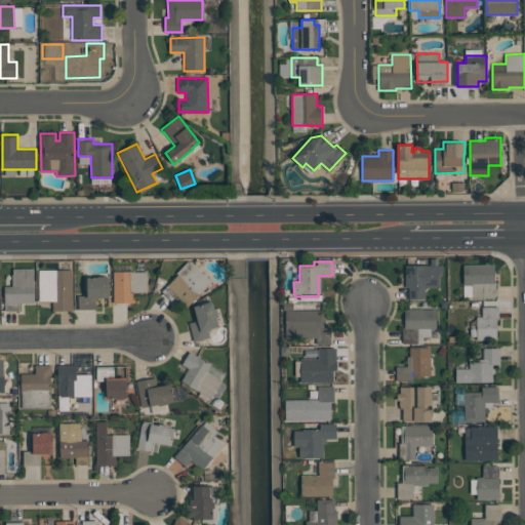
[(160,290),(190,263),(209,282),(186,306),(174,294),(168,299),(160,290)]
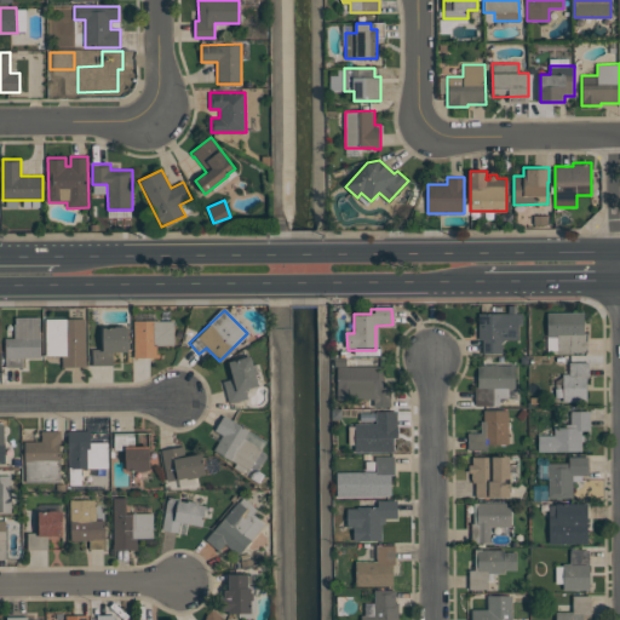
[(520,323),(516,323),(517,339),(499,339),(499,355),(483,356),(483,339),(477,339),(477,314),(520,314),(520,323)]
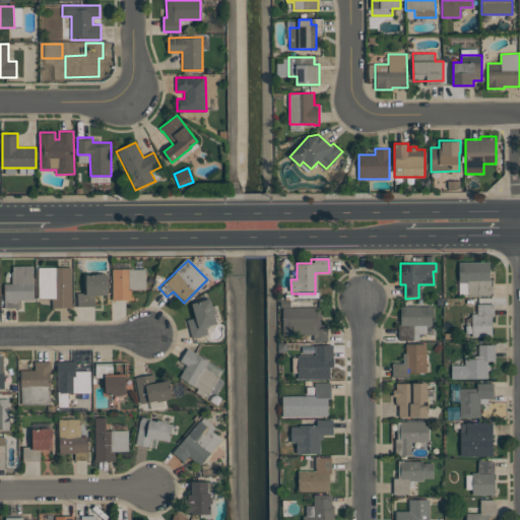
[(467,298),(467,282),(458,282),(458,263),(489,263),(489,278),(491,278),(491,298),(467,298)]
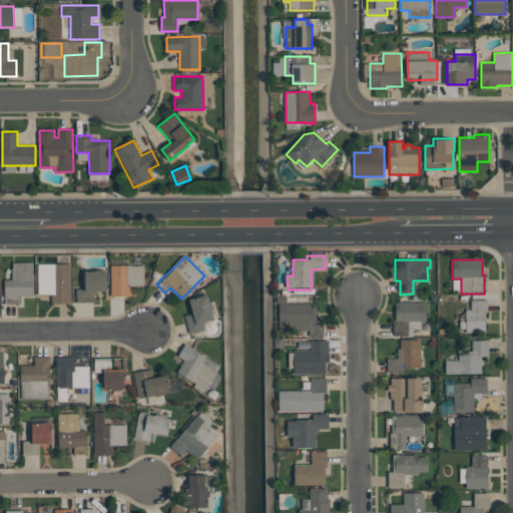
[(14,264),(32,264),(32,297),(18,297),(18,306),(5,306),(4,281),(11,281),(11,268),(14,268),(14,264)]
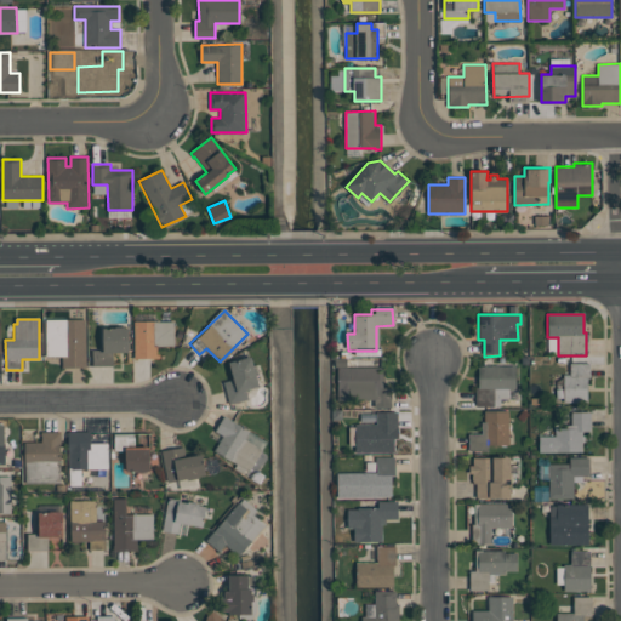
[(45,332),(51,332),(51,320),(83,320),(84,366),(64,366),(64,357),(45,357),(45,332)]
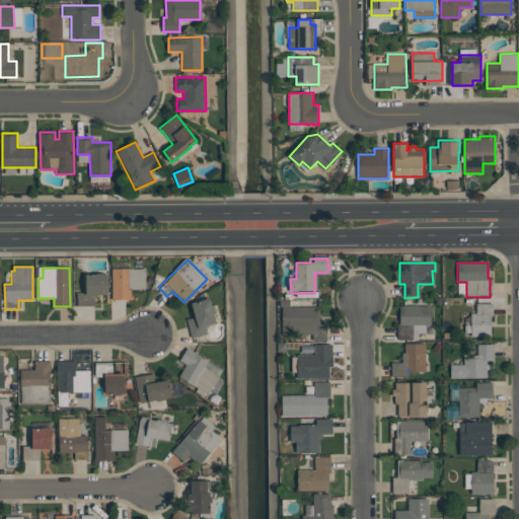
[(126,299),(113,299),(112,270),(144,270),(144,289),(125,289),(126,299)]
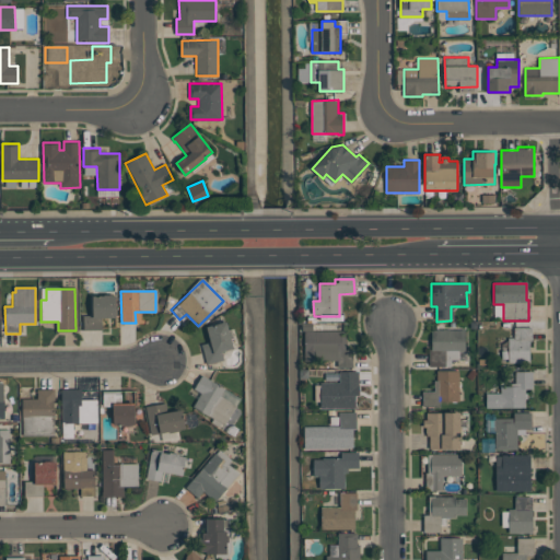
[(83,330),(83,316),(93,316),(92,294),(114,293),(114,316),(102,316),(102,330),(83,330)]
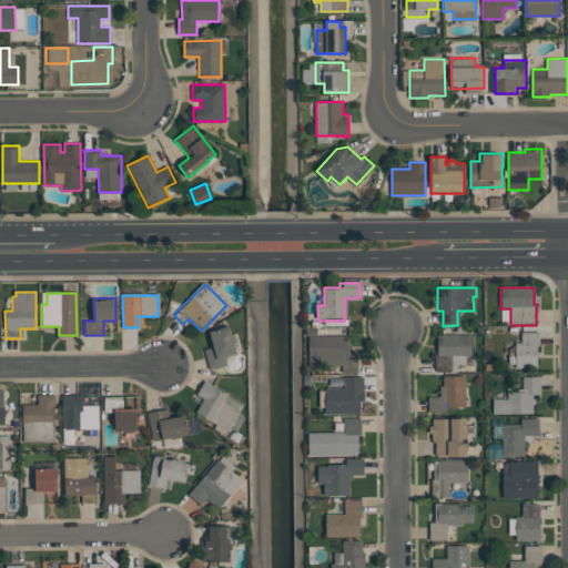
[(209,334),(230,328),(236,354),(225,357),(227,365),(211,369),(206,352),(213,350),(209,334)]
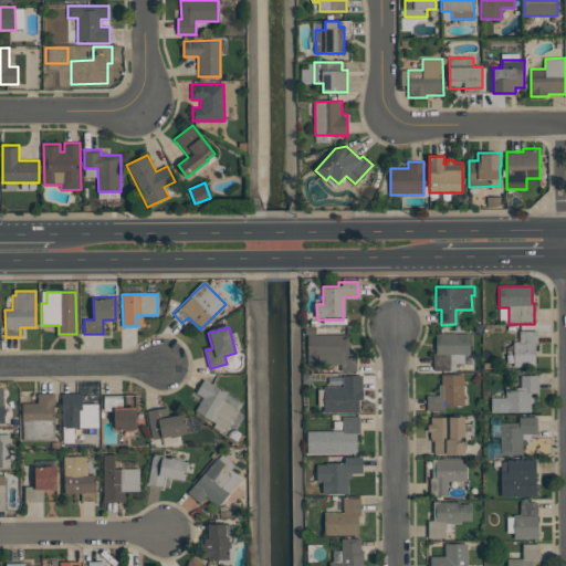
[(534,367),(514,368),(513,343),(520,343),(520,332),(535,331),(535,346),(534,346),(534,367)]
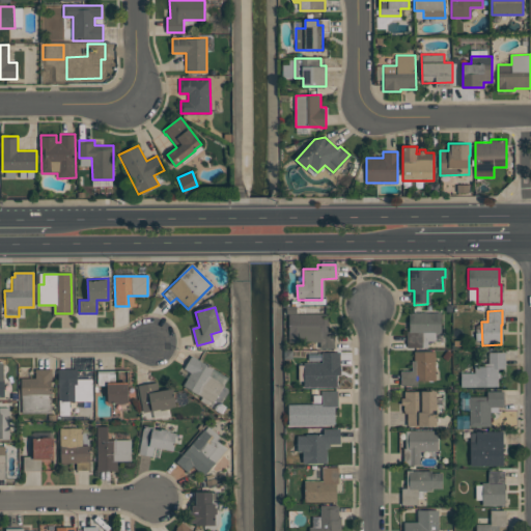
[(287,315),(326,314),(326,332),(333,332),(333,348),(317,350),(316,342),(288,342),(287,315)]
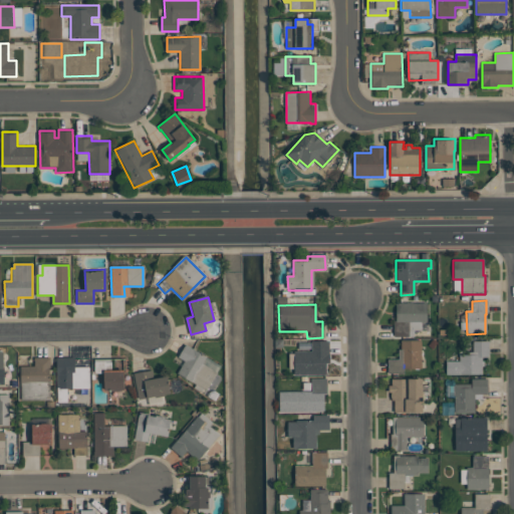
[(409,336),(393,336),(393,320),(396,320),(396,305),(426,304),(427,332),(409,332),(409,336)]
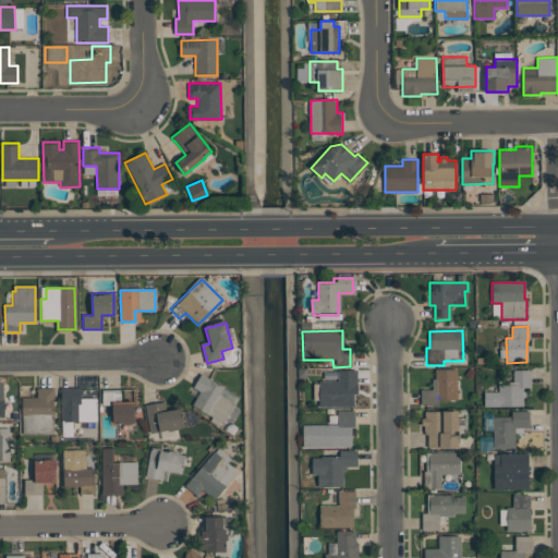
[(498,386),(513,386),(513,371),(529,370),(529,388),(521,388),(521,407),(484,408),(484,393),(498,393),(498,386)]
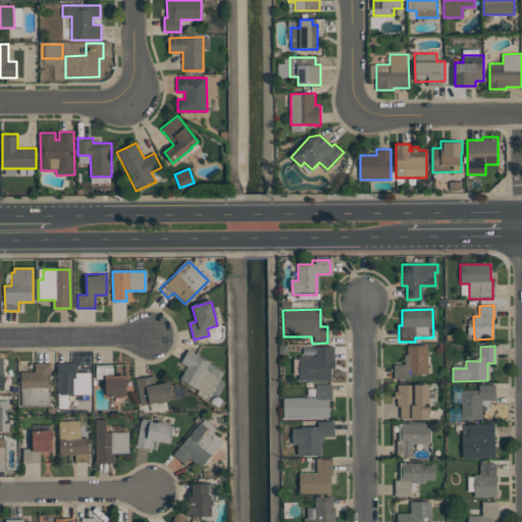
[(316,348),(334,347),(334,370),(329,370),(329,381),(299,381),(298,358),(317,358),(316,348)]
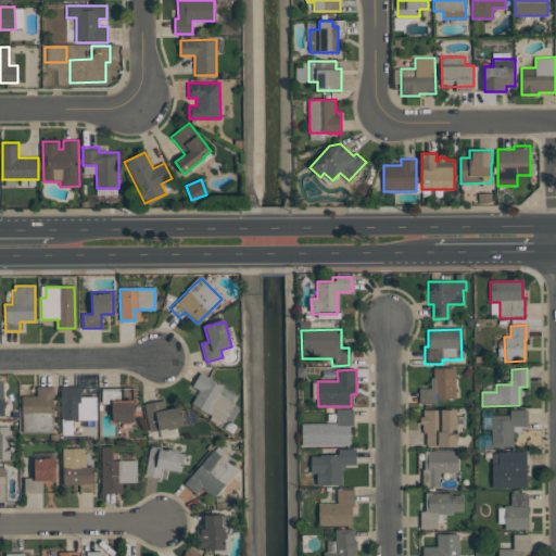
[(431,369),(454,369),(455,399),(436,399),(436,404),(418,405),(418,391),(431,390),(431,369)]
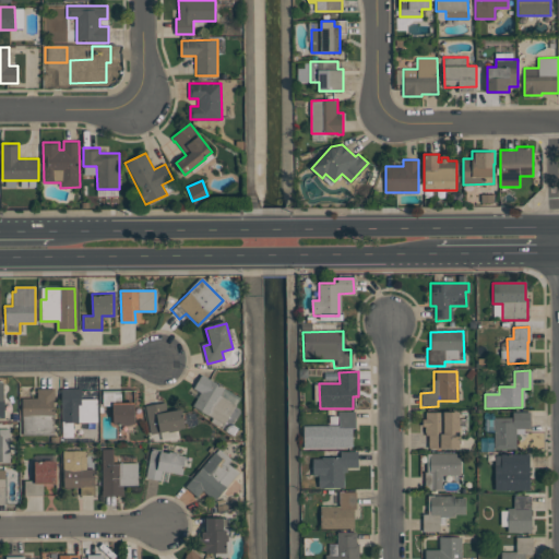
[(202,377),(224,390),(218,397),(235,407),(224,427),(194,408),(203,394),(194,389),(202,377)]
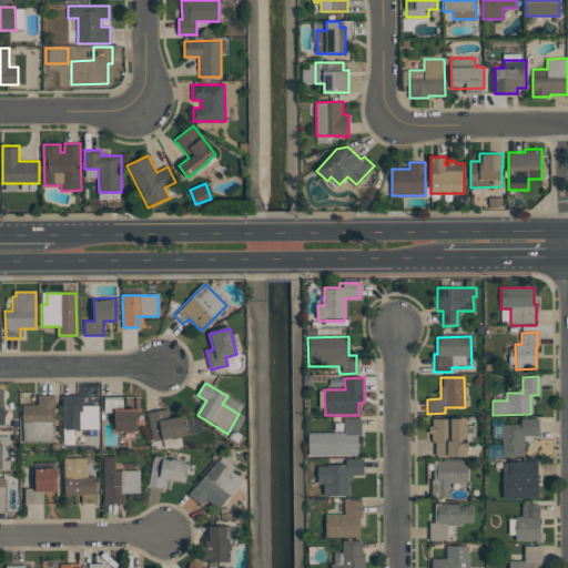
[(22,444),(21,406),(37,406),(37,397),(53,397),(54,444),(22,444)]
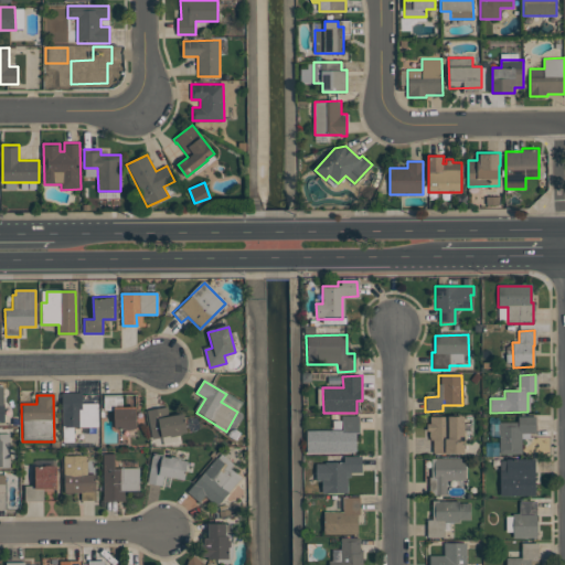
[(81,395),(81,404),(96,404),(97,427),(74,428),(74,444),(62,444),(62,396),(81,395)]
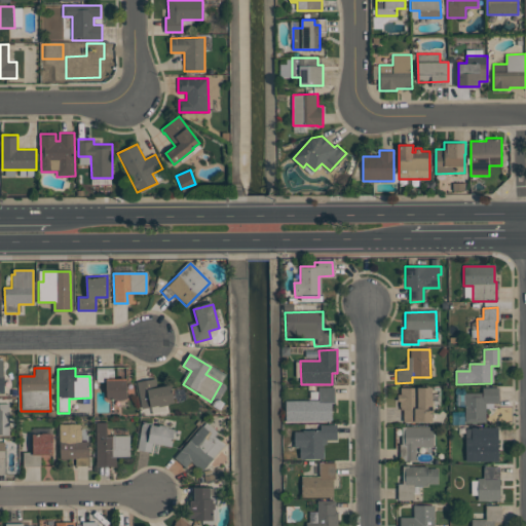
[(107,400),(107,382),(97,382),(96,369),(113,368),(113,380),(126,379),(126,400),(107,400)]
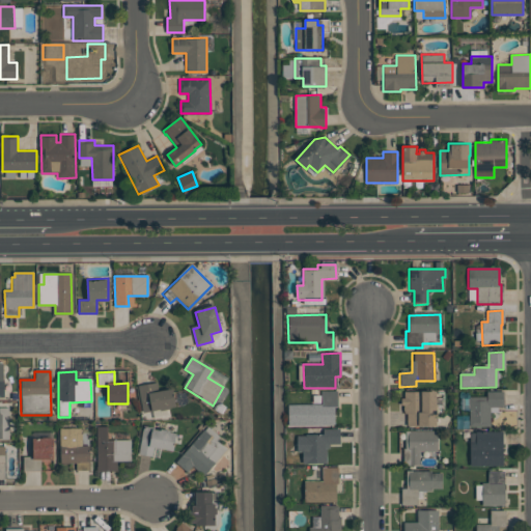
[(138,388),(157,384),(159,392),(171,390),(175,409),(159,412),(159,409),(150,411),(149,407),(142,409),(138,388)]
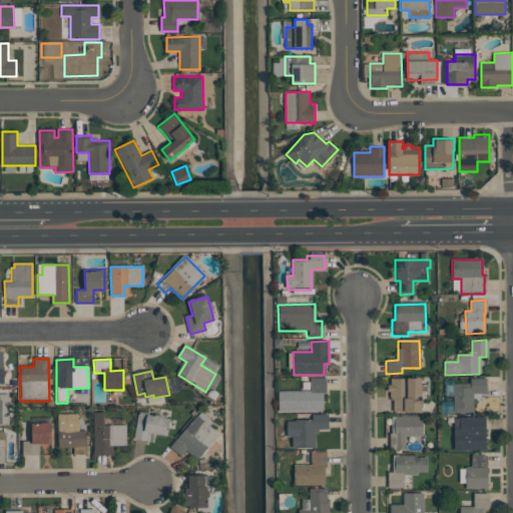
[(326,393),(321,393),(321,411),(281,412),(280,393),(311,392),(311,379),(326,378),(326,393)]
